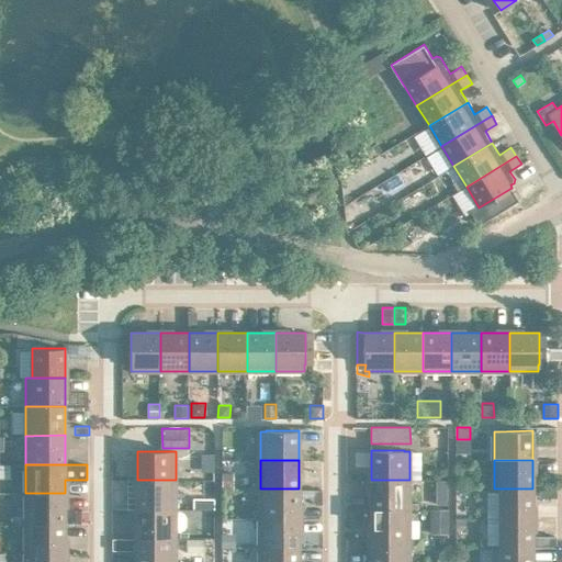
[(223,472),(223,490),(234,490),(234,472),(223,472)]
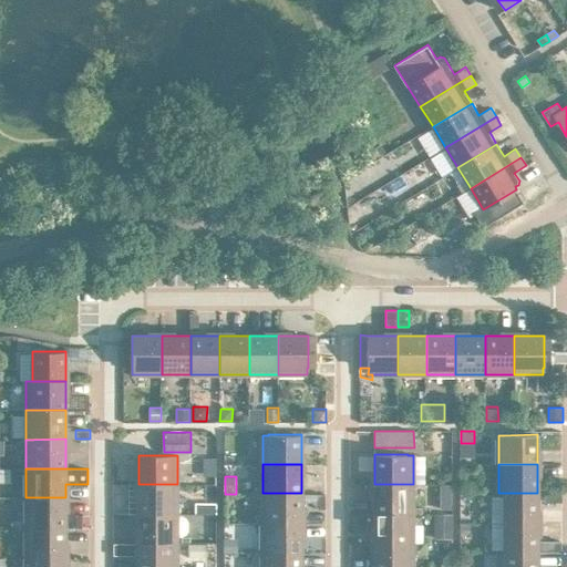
[(138,484),(138,514),(177,514),(177,484),(138,484)]
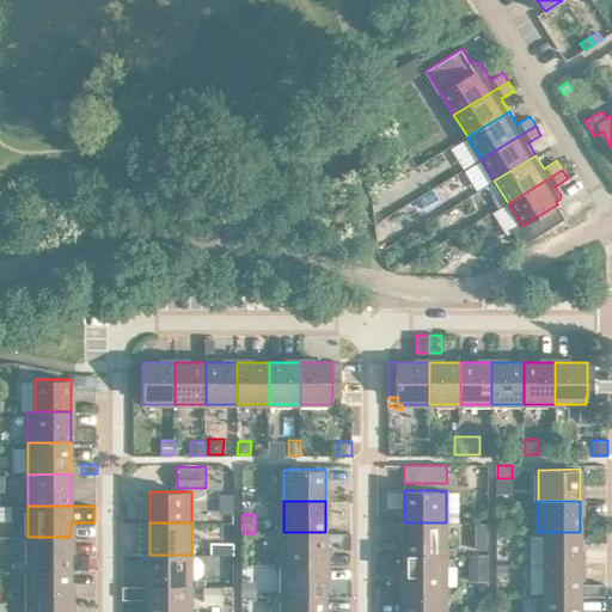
[(404,522),(404,554),(446,554),(446,522),(404,522)]
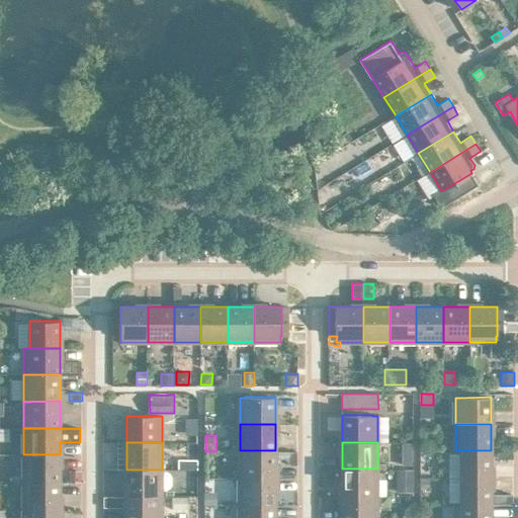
[(240,450),(240,478),(275,478),(275,450),(240,450)]
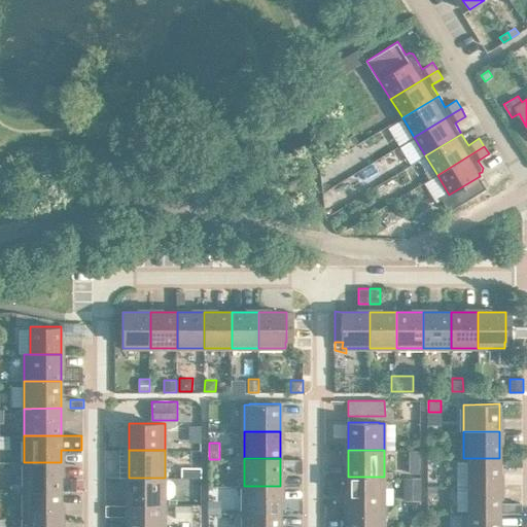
[(468,458),(468,486),(499,486),(499,458),(468,458)]
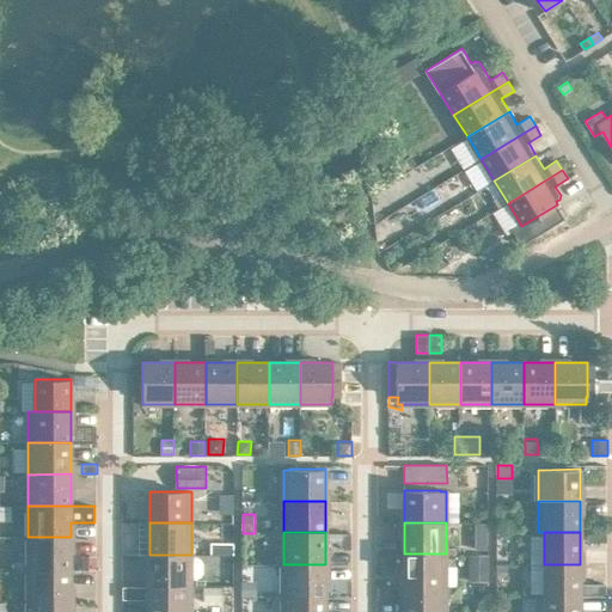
[(28,537),(28,569),(71,569),(71,537),(28,537)]
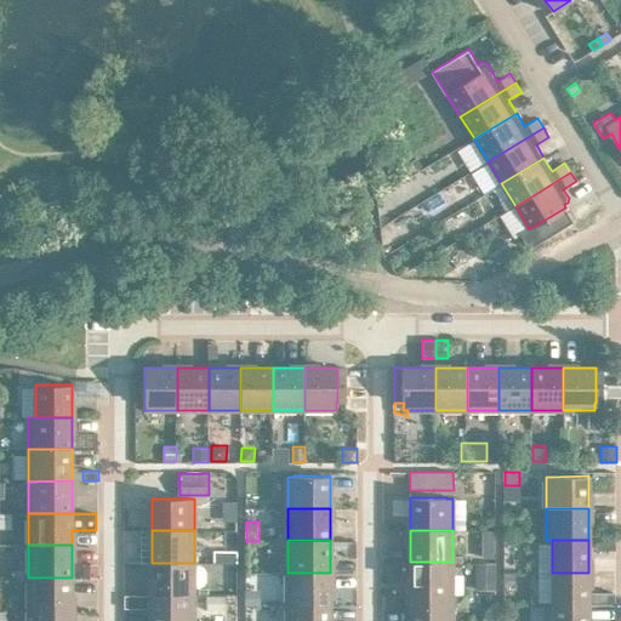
[(483,545),(483,557),(496,557),(496,545),(483,545)]
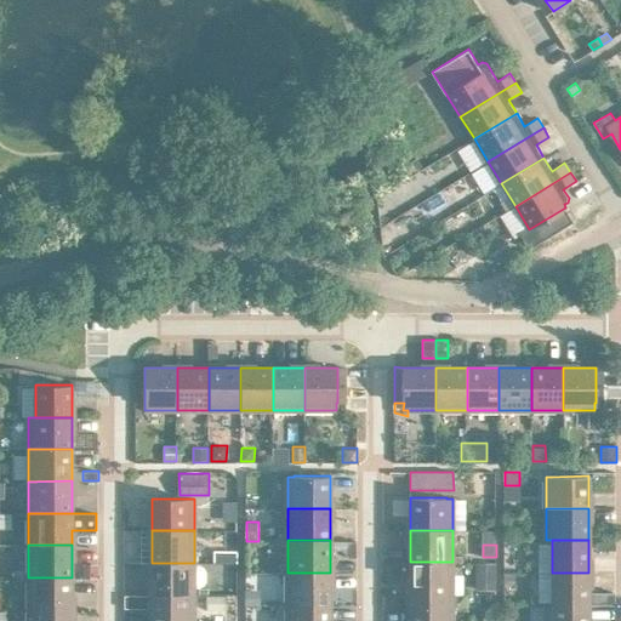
[(226,551),(226,563),(238,563),(238,551),(226,551)]
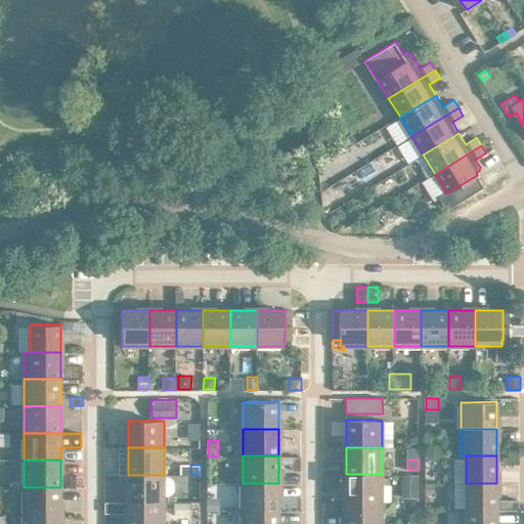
[(346,474),(346,501),(382,501),(382,474),(346,474)]
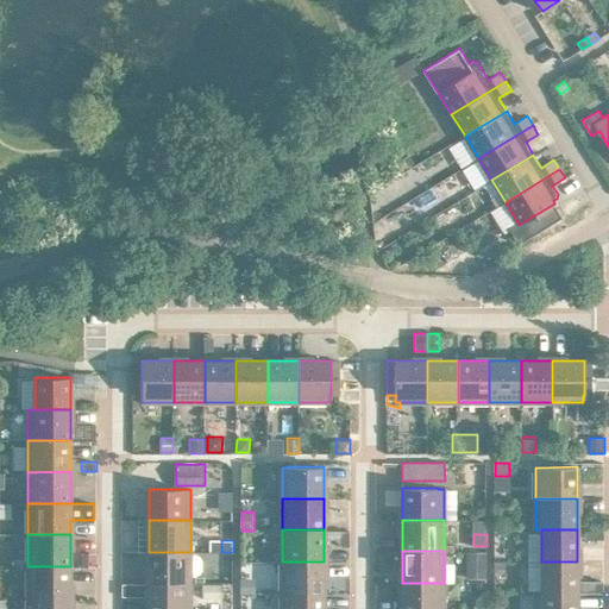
[(149,552),(149,583),(190,583),(190,552),(149,552)]
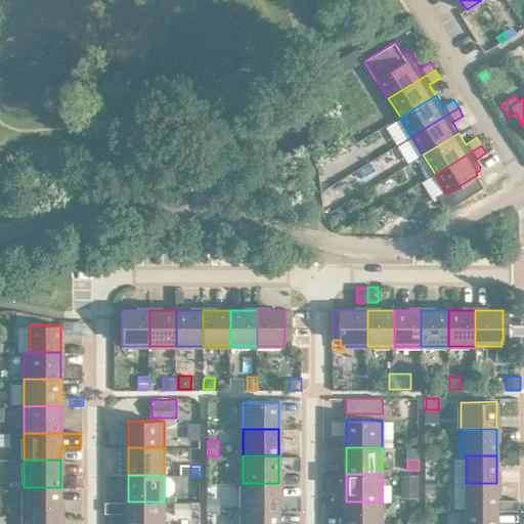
[(402,475),(402,497),(419,497),(419,475),(402,475)]
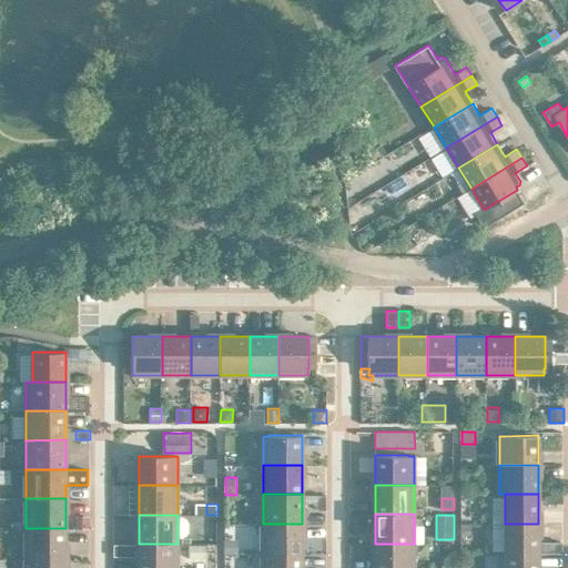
[(79,516),(79,528),(90,528),(90,516),(79,516)]
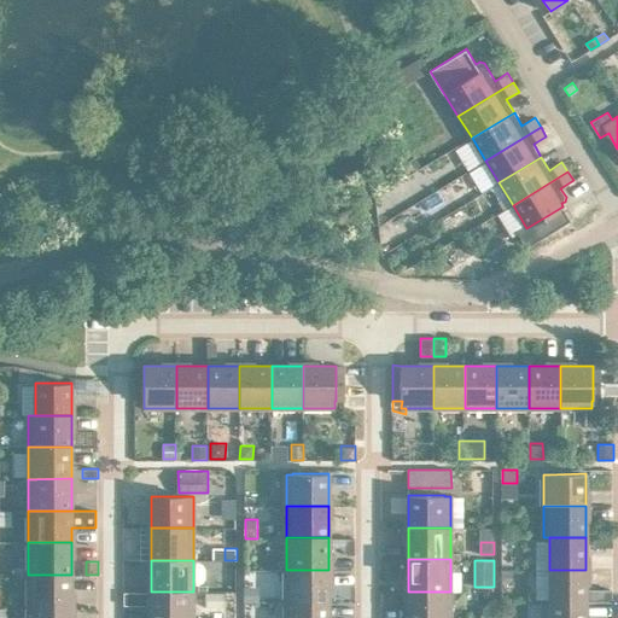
[(286,570),(286,601),(328,601),(328,570),(286,570)]
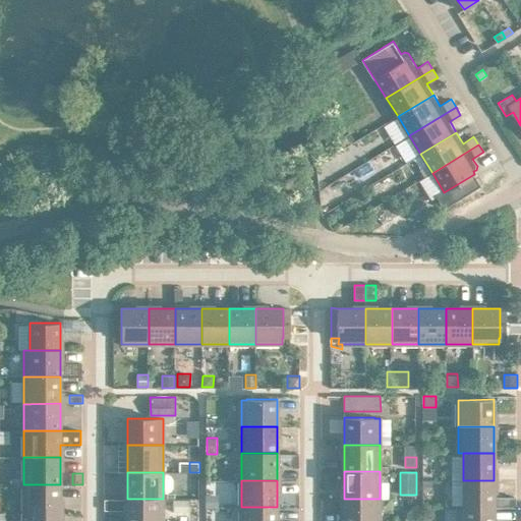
[(464,507),(494,507),(516,507),(516,497),(494,497),(494,480),(463,480),(464,507)]
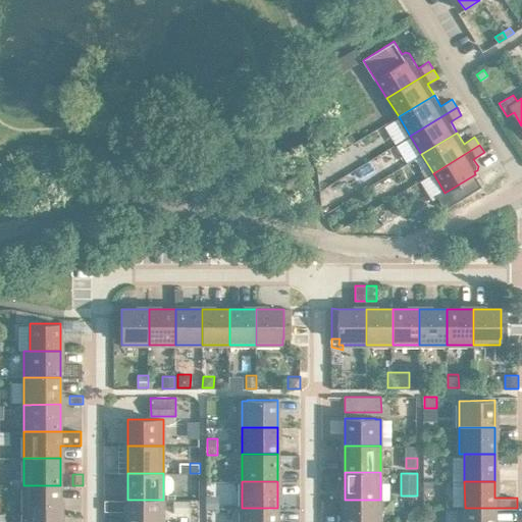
[(423,482),(423,492),(432,492),(432,482),(423,482)]
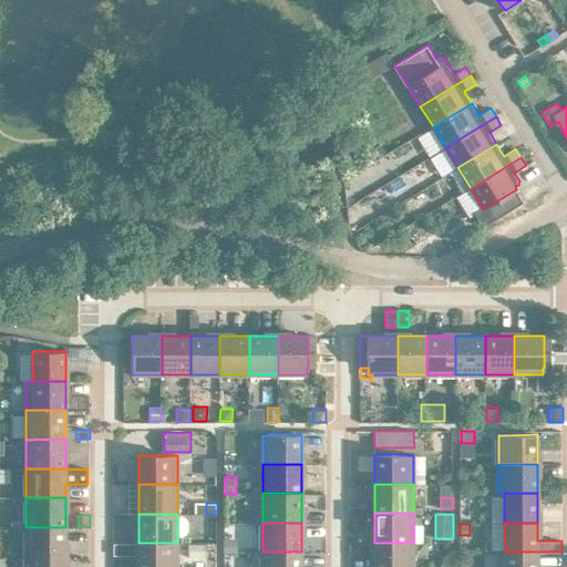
[(26,527),(26,556),(65,556),(65,527),(26,527)]
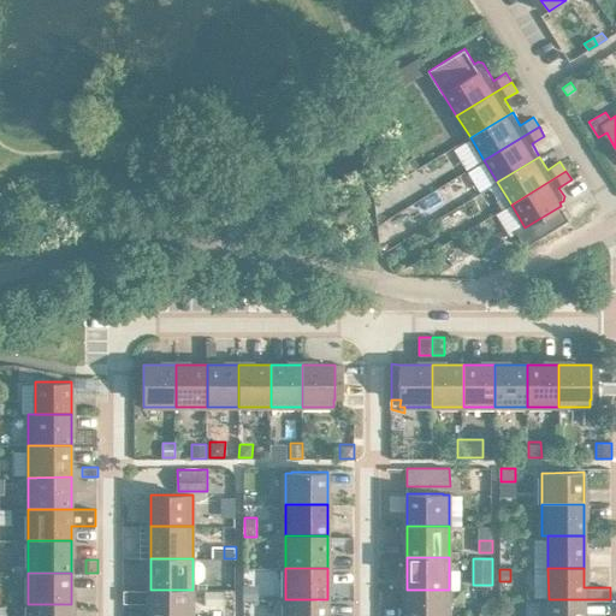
[(244,599),(244,600),(258,600),(258,585),(244,585),(244,599)]
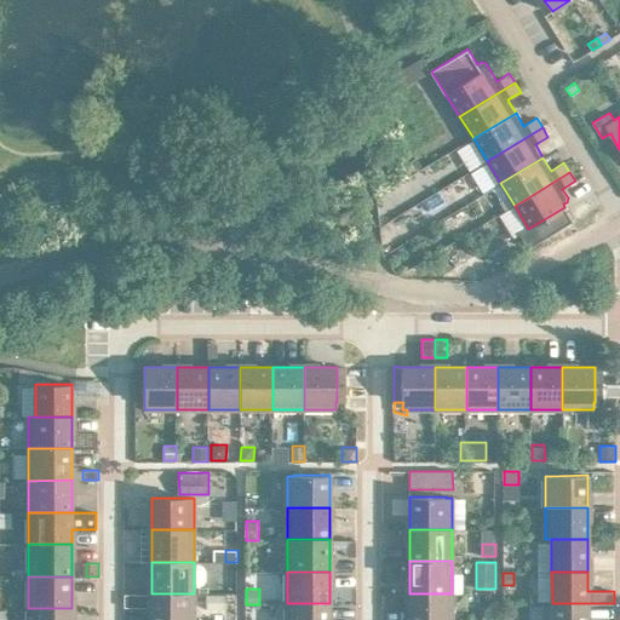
[(125,607),(143,607),(143,593),(125,593),(125,607)]
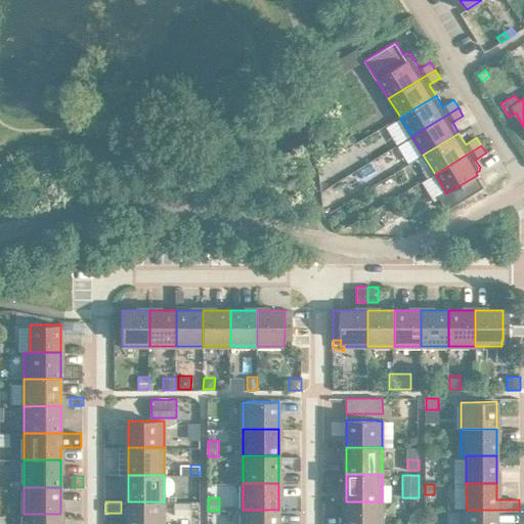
[(128,501),(127,523),(164,523),(164,501),(128,501)]
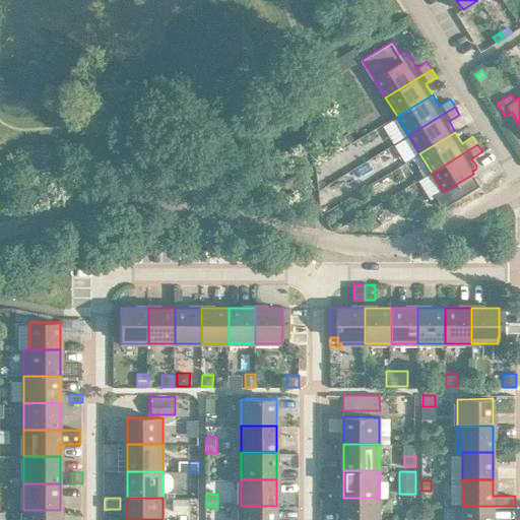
[(343,498),(342,519),(379,519),(379,498),(343,498)]
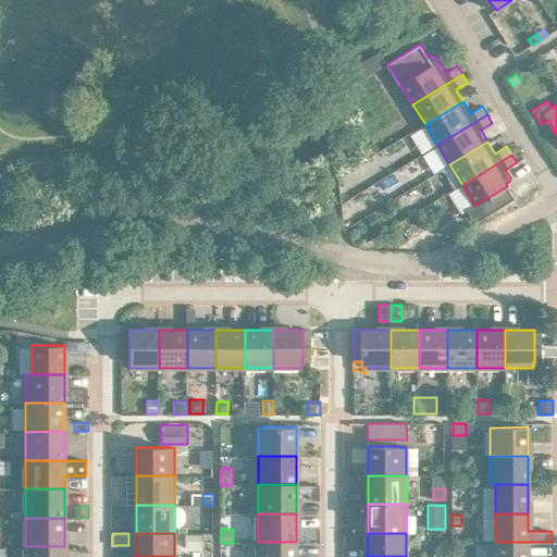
[(344,534),(344,545),(358,545),(358,534),(344,534)]
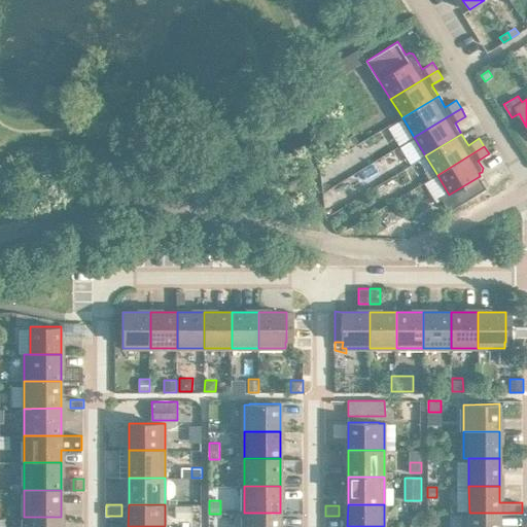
[(244,513),(243,526),(280,526),(280,513),(244,513)]
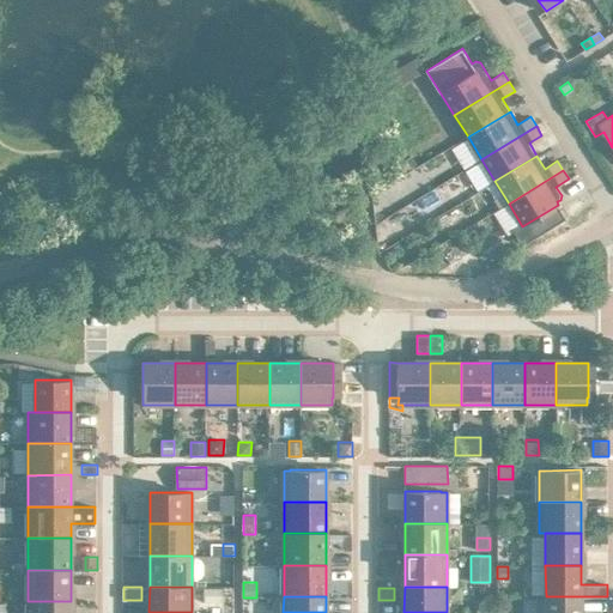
[(539,598),(538,612),(581,612),(581,596),(546,596),(546,598),(539,598)]
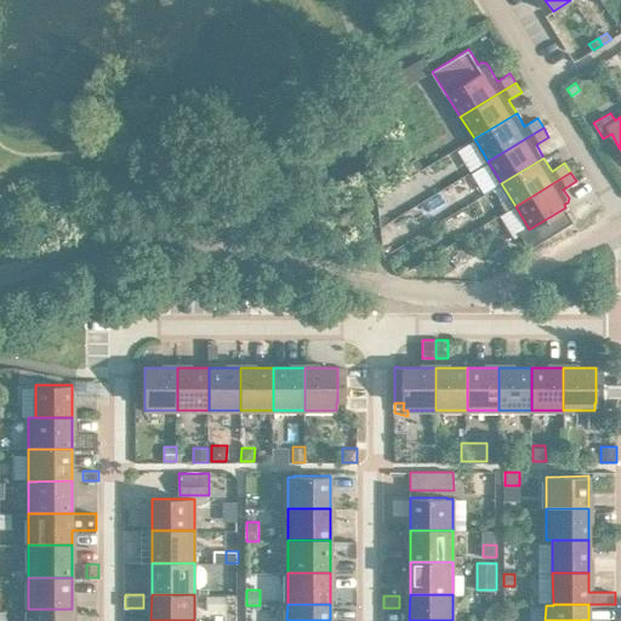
[(70,620),(72,609),(28,609),(28,620),(70,620)]
